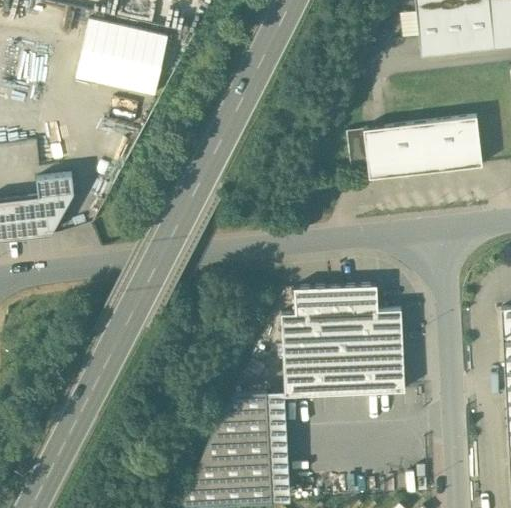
[(510,0),(414,0),(421,58),(510,47),(510,0)]
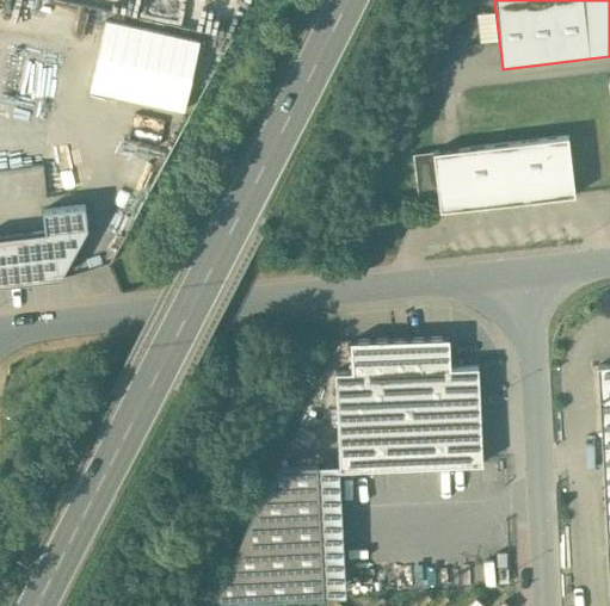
[(201,45),(108,25),(92,93),(185,115),(201,45)]
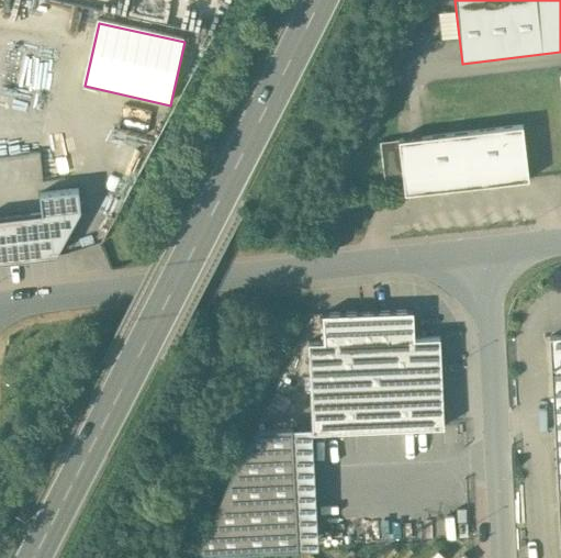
[(523,130),(400,144),(405,193),(405,198),(441,193),(447,197),(450,192),(492,188),(496,191),(500,187),(529,183),(523,130)]
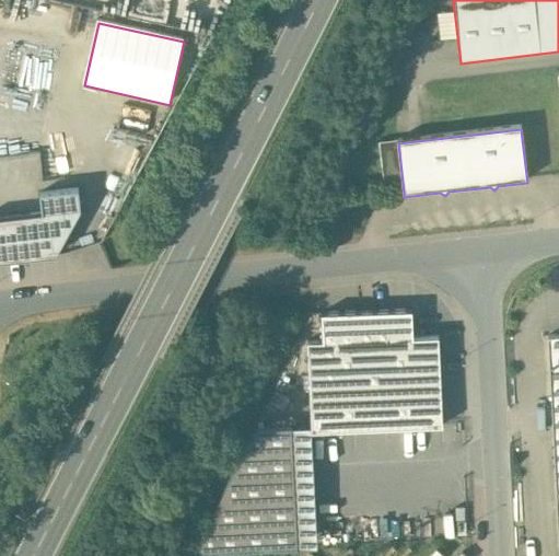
[(398,143),(380,146),(385,195),(404,193),(398,143)]
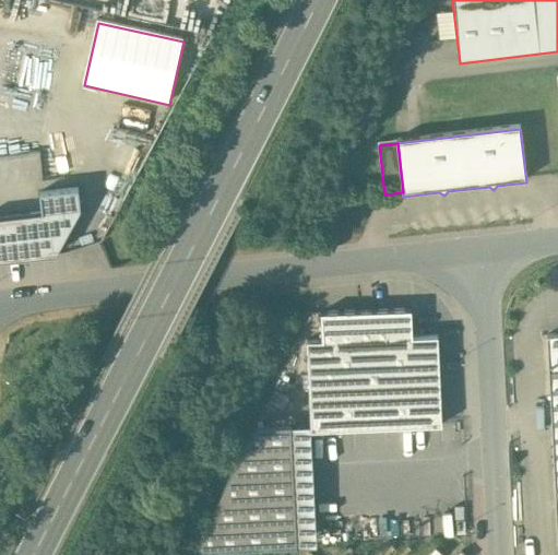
[(81,212),(0,221),(0,264),(56,259),(81,212)]
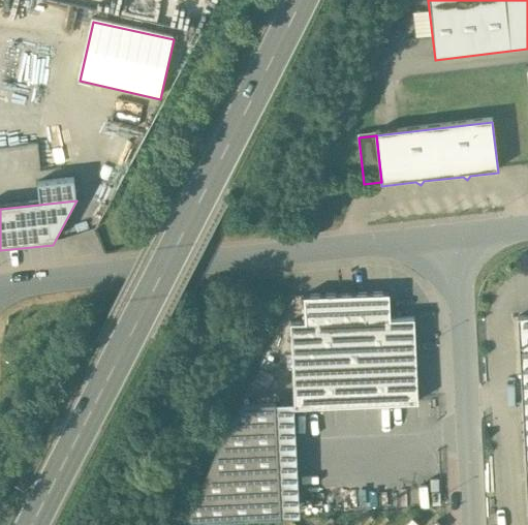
[(392,296),(305,300),(307,326),(393,321),(392,296)]
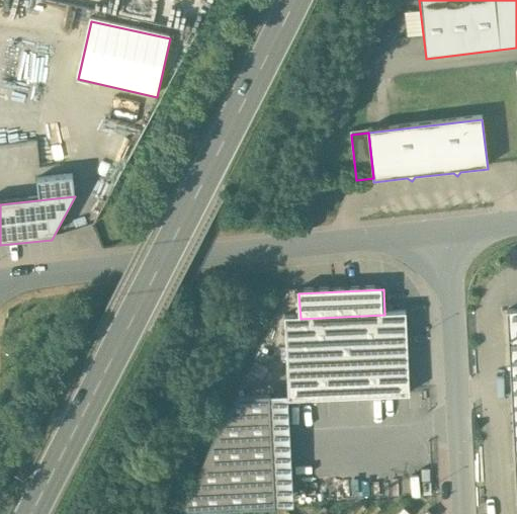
[(516,313),(507,314),(516,490),(516,313)]
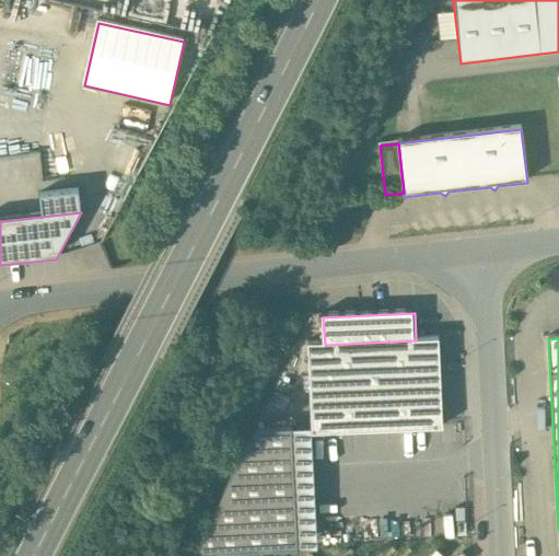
[(325,345),(310,346),(314,436),(443,429),(439,339),(416,340),(325,345)]
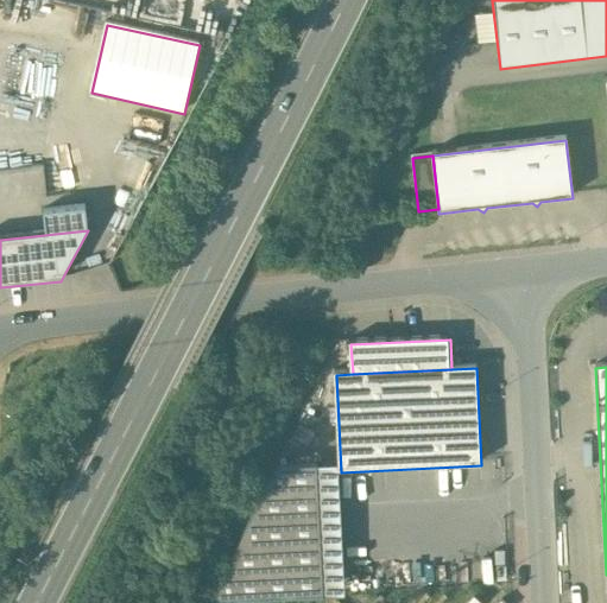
[(339,467),(277,470),(212,602),(269,602),(346,597),(339,467)]
